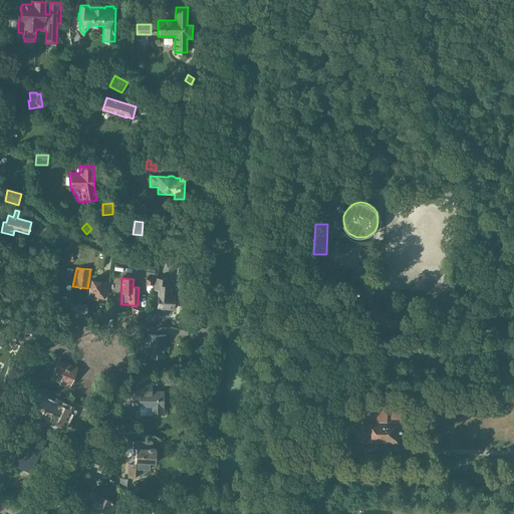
[(156,278),(152,289),(159,290),(157,307),(173,309),(175,309),(176,294),(171,293),(171,285),(166,285),(167,279),(156,278)]
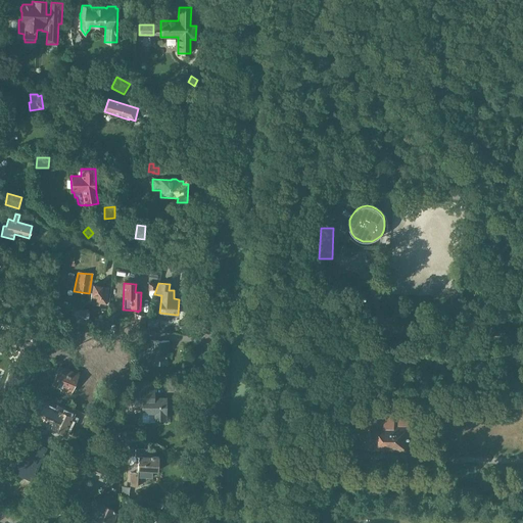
[(93,284),(90,302),(96,303),(95,306),(99,306),(100,304),(106,304),(109,287),(93,284)]
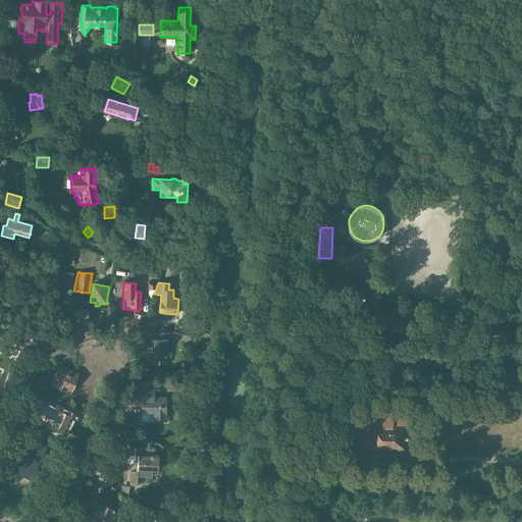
[(71,317),(79,318),(77,324),(88,325),(89,310),(72,307),(71,317)]
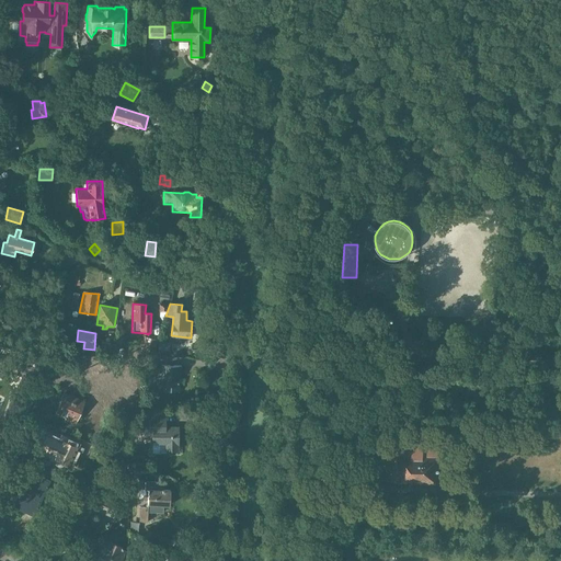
[(144,335),(140,353),(153,355),(157,339),(144,335)]
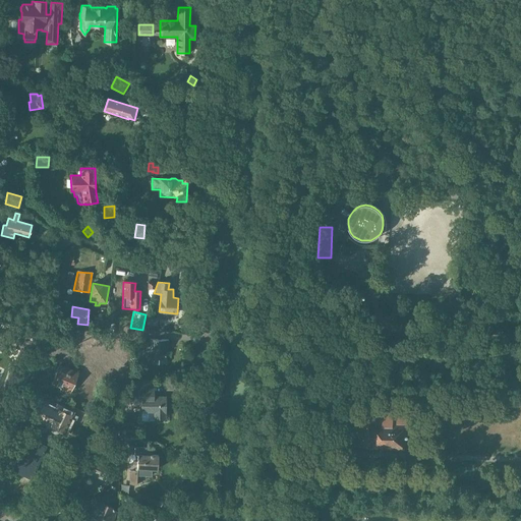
[(147,326),(157,327),(158,317),(148,316),(147,326)]
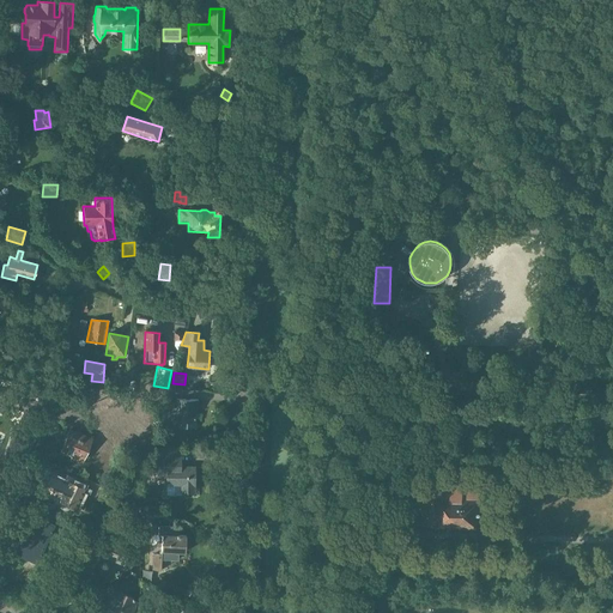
[(110,374),(110,383),(122,384),(123,376),(110,374)]
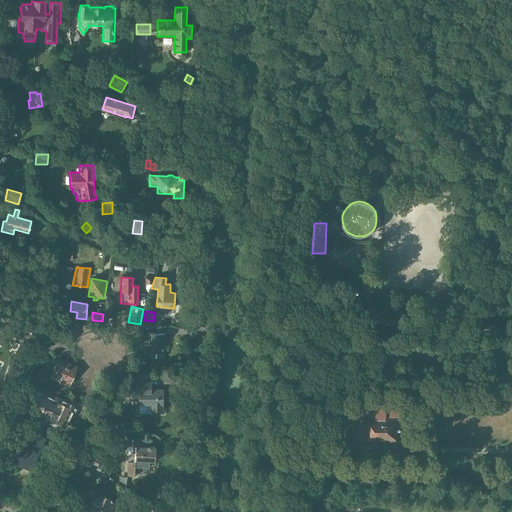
[(149,357),(162,357),(163,349),(165,349),(165,334),(148,334),(147,350),(149,350),(149,357)]
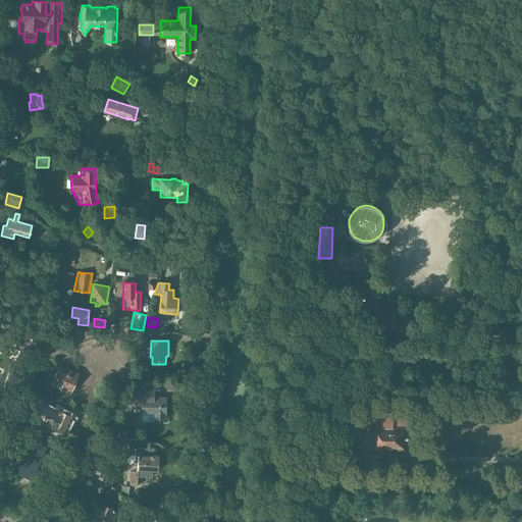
[(60,367),(52,384),(70,393),(71,390),(76,394),(83,378),(77,376),(79,374),(60,367)]
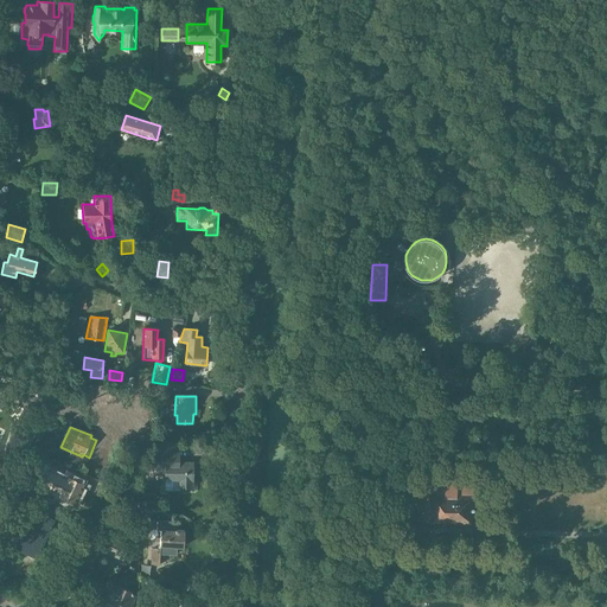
[(155,446),(155,472),(165,472),(165,481),(164,490),(179,490),(179,487),(191,487),(191,480),(192,480),(192,464),(178,462),(178,446),(155,446)]
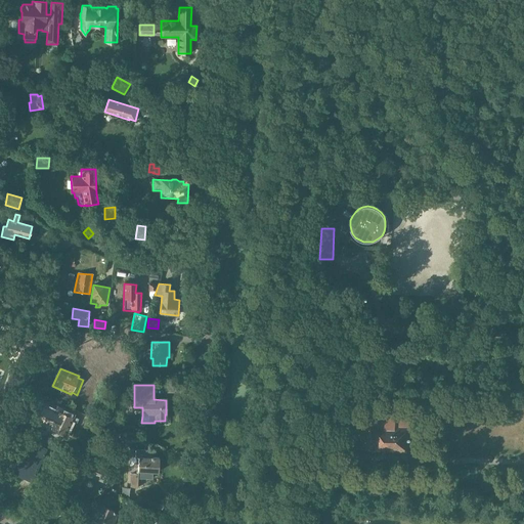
[(353,425),(352,449),(408,451),(409,451),(411,407),(373,406),(353,425)]
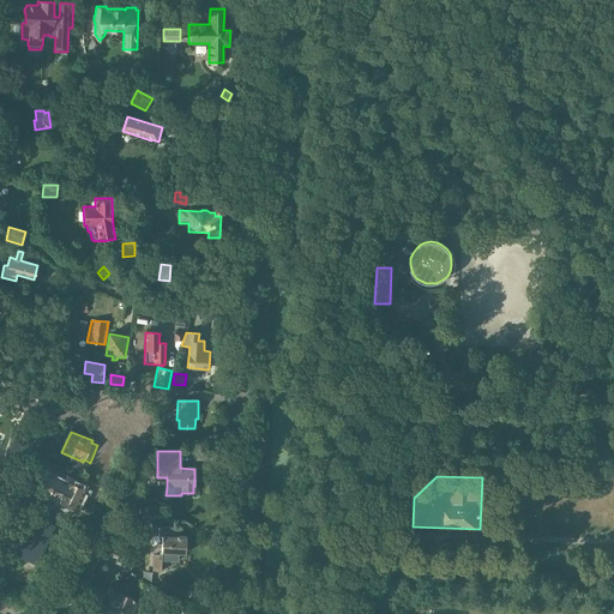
[(49,477),(43,491),(61,498),(60,501),(74,509),(84,488),(68,482),(67,486),(49,477)]
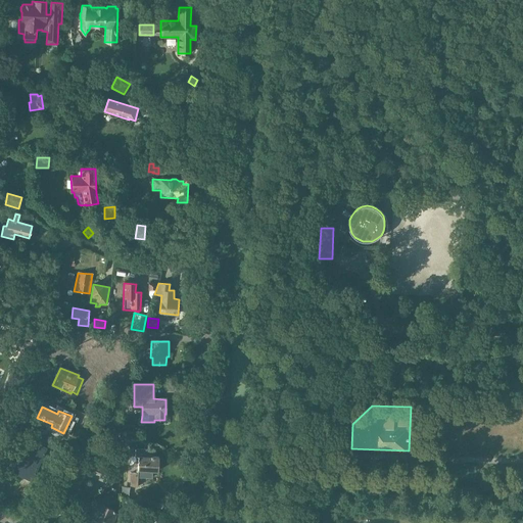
[(113,428),(101,423),(96,433),(105,437),(102,443),(111,447),(114,441),(108,438),(113,428)]
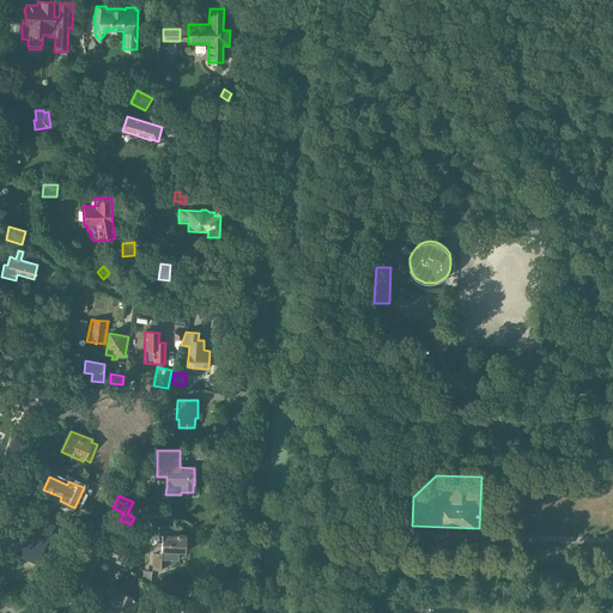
[(60,528),(44,521),(42,520),(32,540),(23,535),(16,550),(30,557),(29,560),(36,564),(47,540),(53,544),(60,528)]
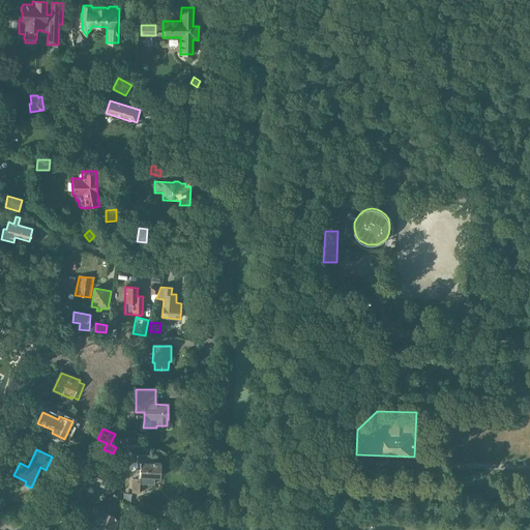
[(58,450),(52,464),(60,468),(66,454),(58,450)]
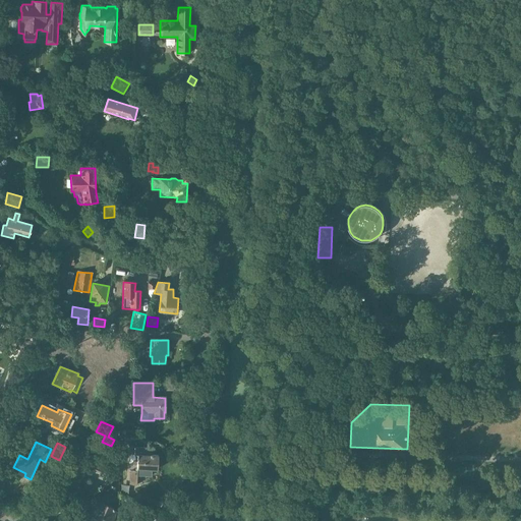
[(63,459),(81,467),(87,456),(68,448),(63,459)]
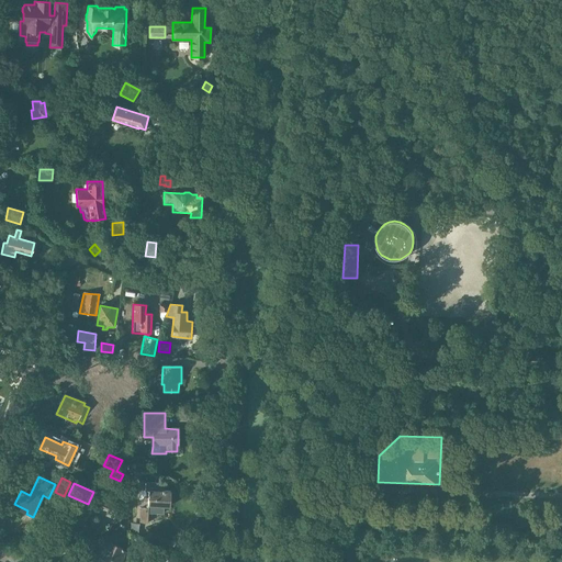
[(145,483),(145,491),(148,491),(147,505),(148,505),(155,505),(155,513),(163,514),(164,506),(169,506),(170,491),(165,491),(165,484),(145,483)]
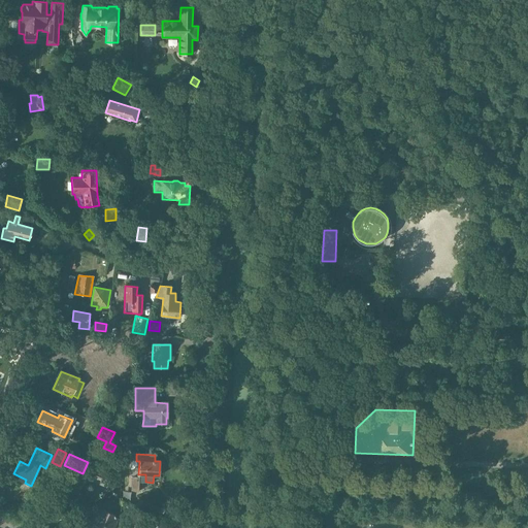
[(92,480),(112,489),(118,476),(98,467),(92,480)]
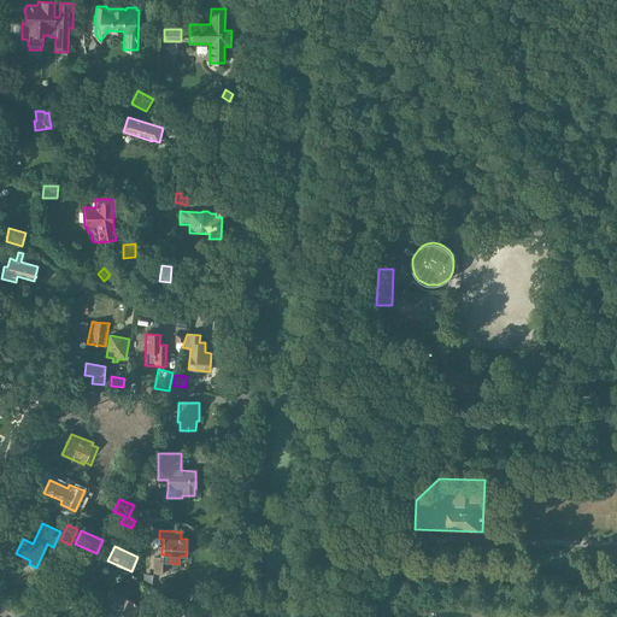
[(63,577),(56,594),(71,600),(78,585),(63,577)]
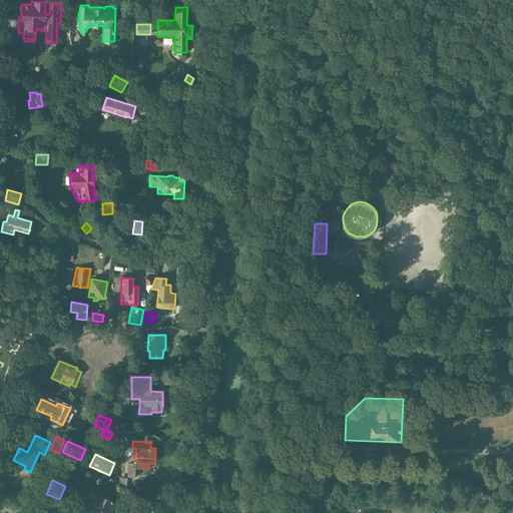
[(102,490),(97,487),(88,506),(102,512),(110,512),(115,504),(107,499),(112,489),(105,486),(102,490)]
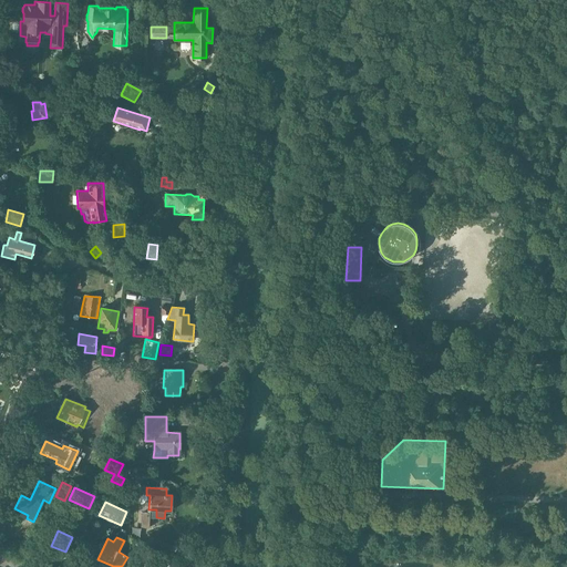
[(133,556),(142,556),(142,545),(133,544),(133,556)]
